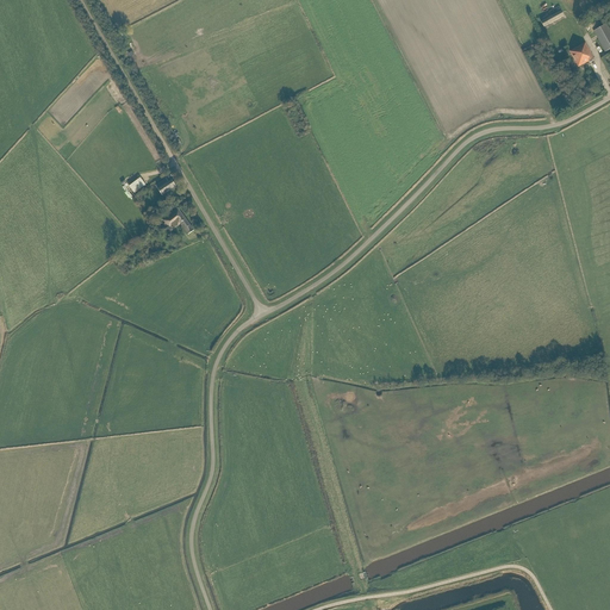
[(555,13),(541,22),(543,27),(564,16),(561,11),(560,10),(555,13)]
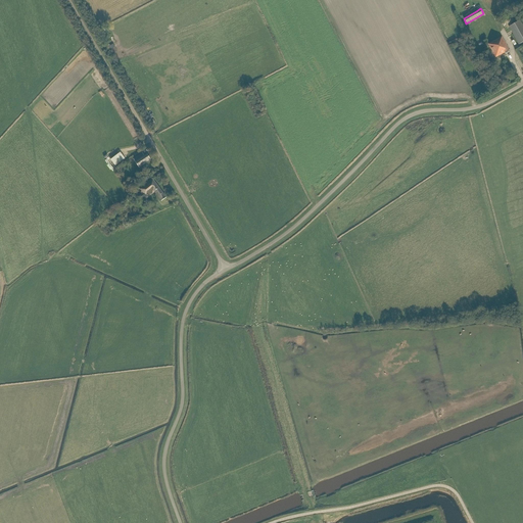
[(522,28),(513,34),(519,45),(522,42),(522,28)]
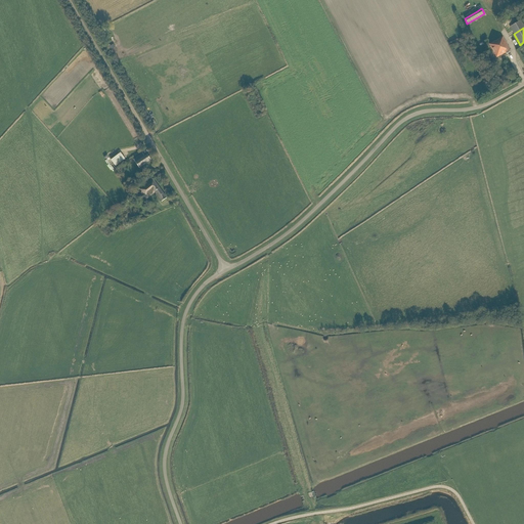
[(489,48),(490,47),(496,57),(510,50),(503,38),(489,45),(487,46),(489,48)]
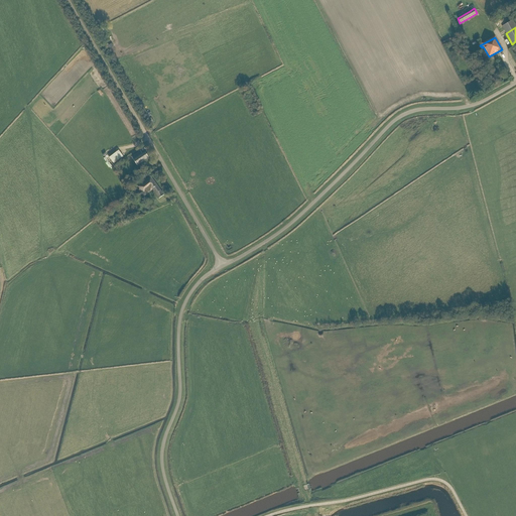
[(140,151),(131,157),(137,165),(148,158),(144,152),(142,154),(140,151)]
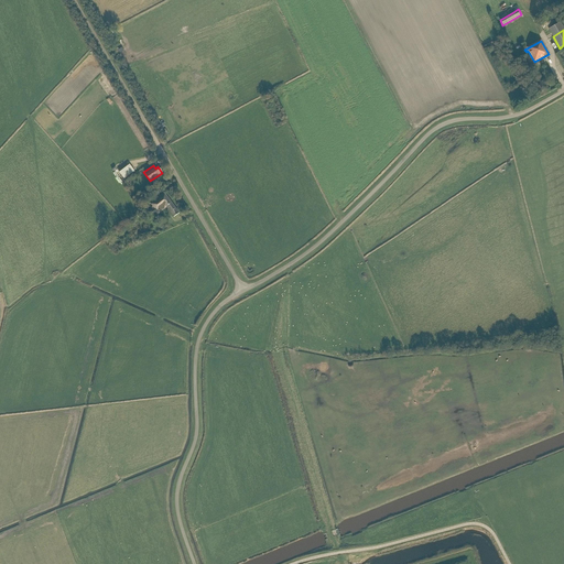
[(128,166),(119,172),(123,179),(132,172),(128,166)]
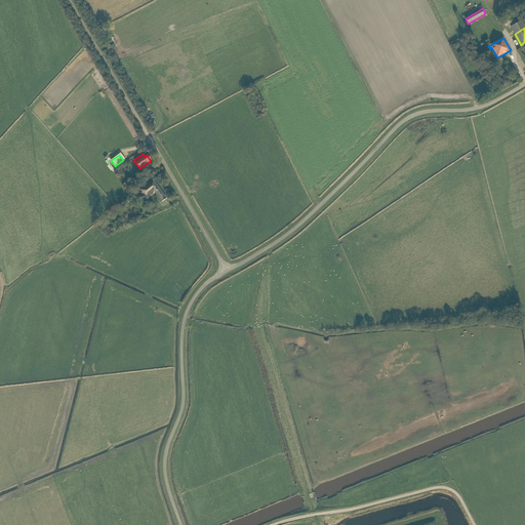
[(153,179),(140,189),(143,192),(142,193),(143,194),(142,194),(143,196),(140,197),(142,198),(146,196),(148,199),(155,193),(162,202),(167,198),(153,179)]
